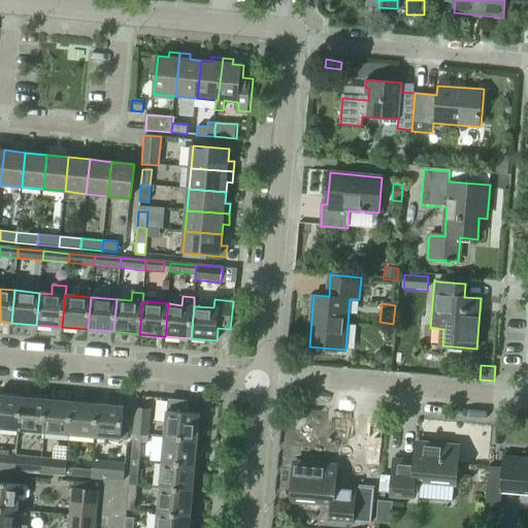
[(0,395),(0,427),(19,429),(22,397),(0,395)]
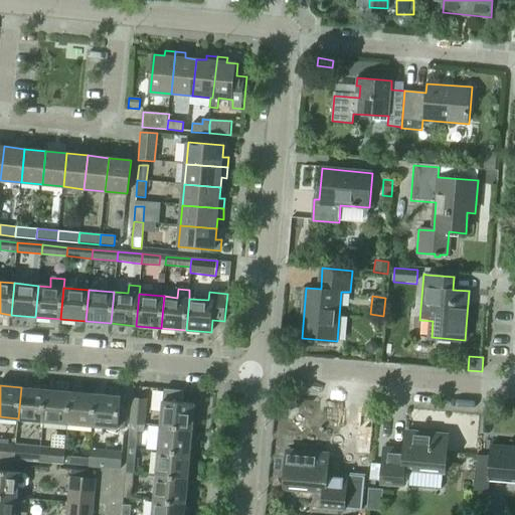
[(21,387),(18,418),(19,418),(28,419),(43,420),(46,390),(21,387)]
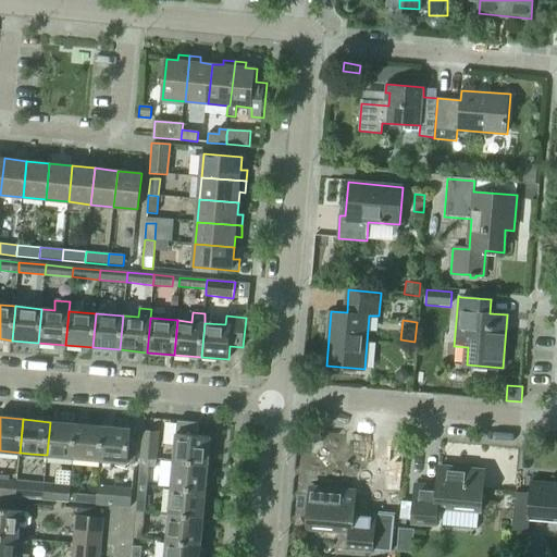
[(209,463),(211,436),(198,435),(199,423),(177,421),(174,460),(209,463)]
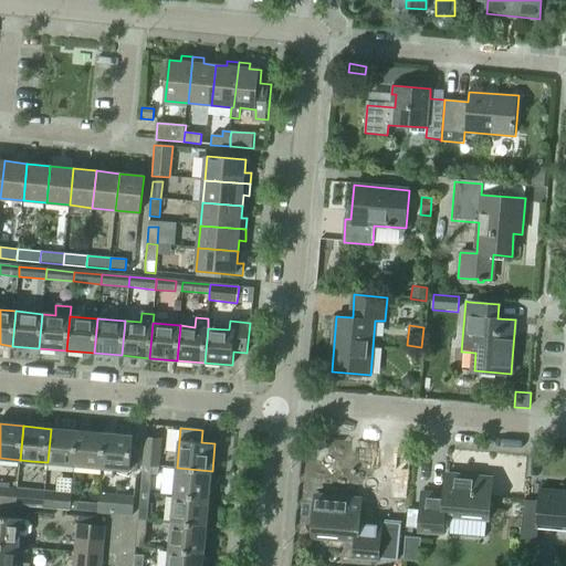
[(51,429),(48,462),(75,465),(79,431),(51,429)]
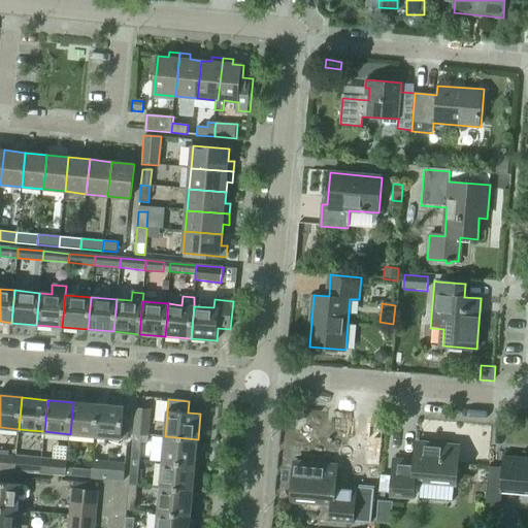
[(73,402),(70,434),(95,436),(98,404),(73,402)]
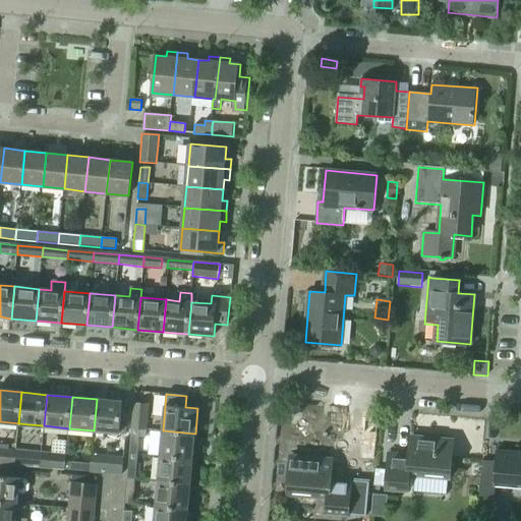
[(97,399),(94,430),(97,430),(96,438),(102,439),(103,431),(120,432),(123,402),(97,399)]
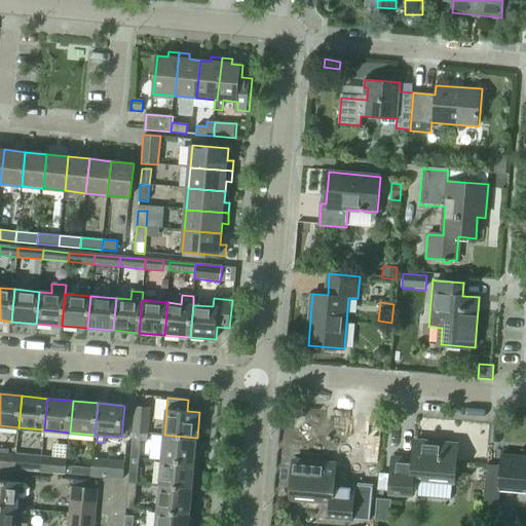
[(148,434),(150,408),(137,406),(135,433),(148,434)]
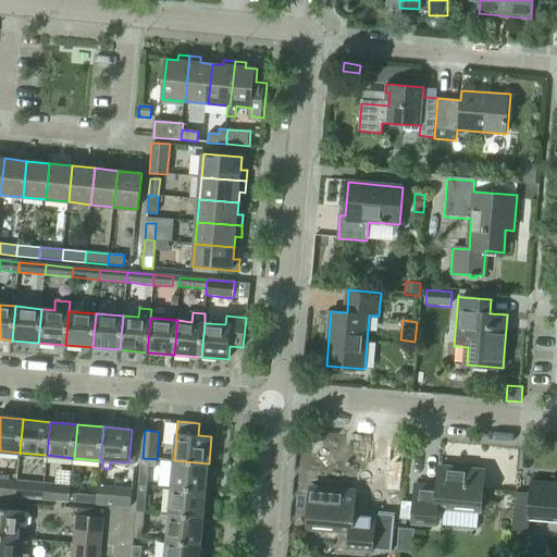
[(392,456),(404,457),(405,441),(393,440),(392,456)]
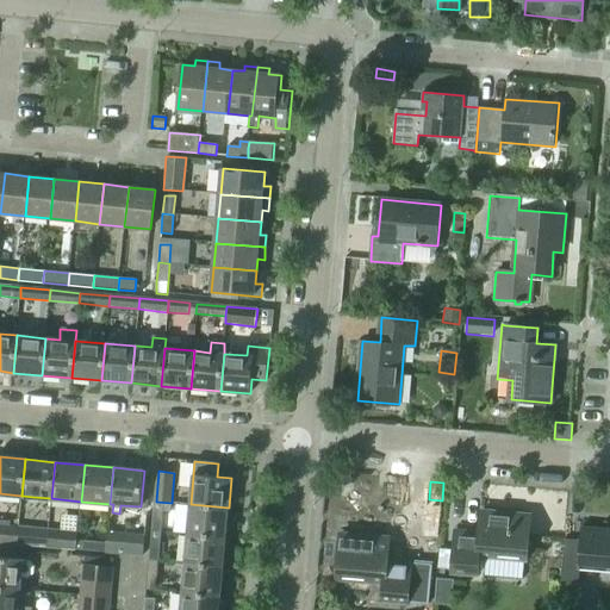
[(225,537),(229,508),(191,504),(188,534),(225,537)]
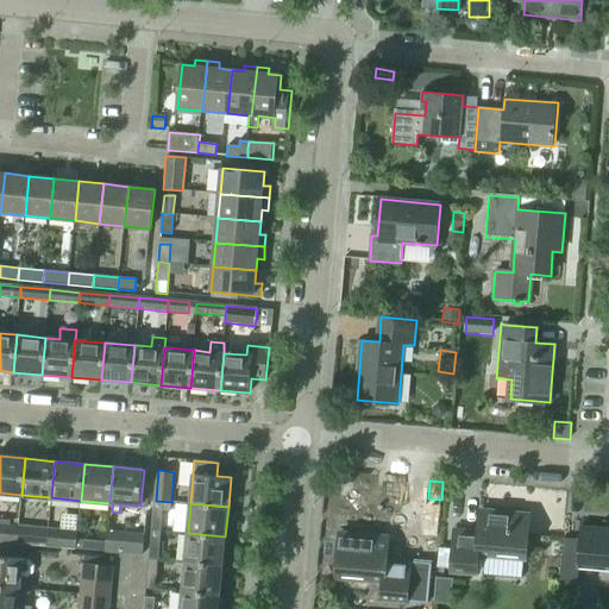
[(161,532),(163,509),(152,509),(151,531),(161,532)]
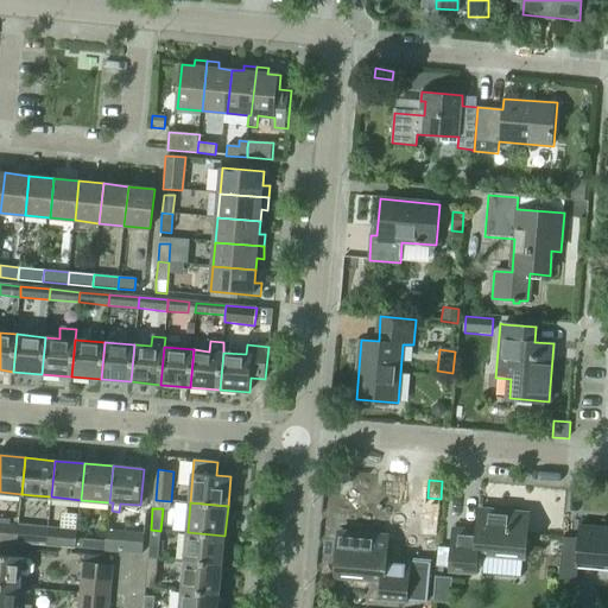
[(455,530),(451,571),(476,574),(479,555),(485,555),(482,575),(520,578),(521,558),(525,558),(530,513),(481,508),(479,532),(455,530)]
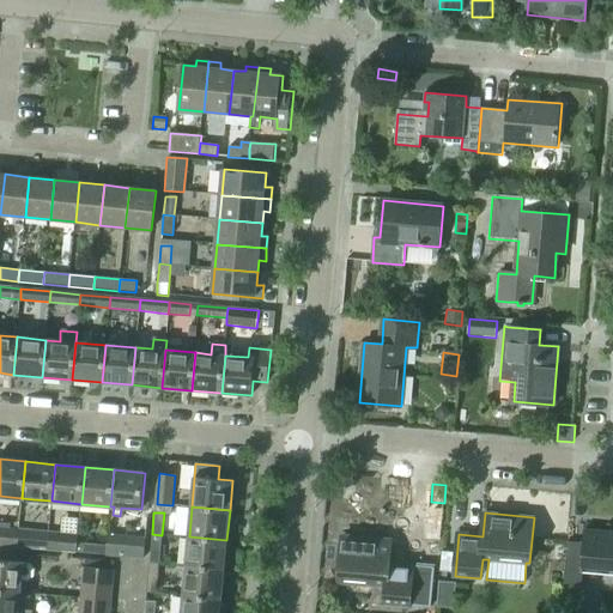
[(0,528),(0,546),(17,547),(18,536),(18,530),(0,528)]
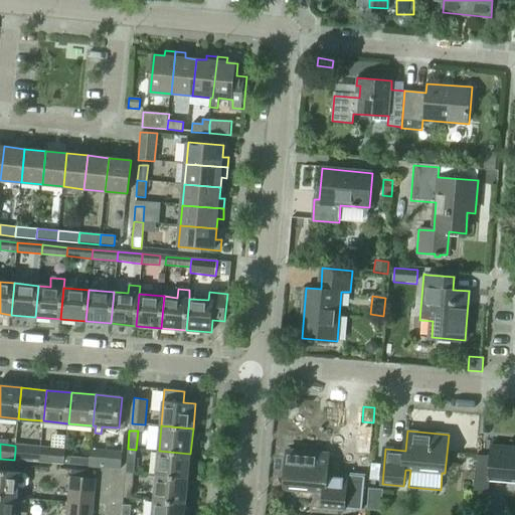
[(15,451),(14,460),(39,463),(40,453),(40,448),(15,446),(15,451)]
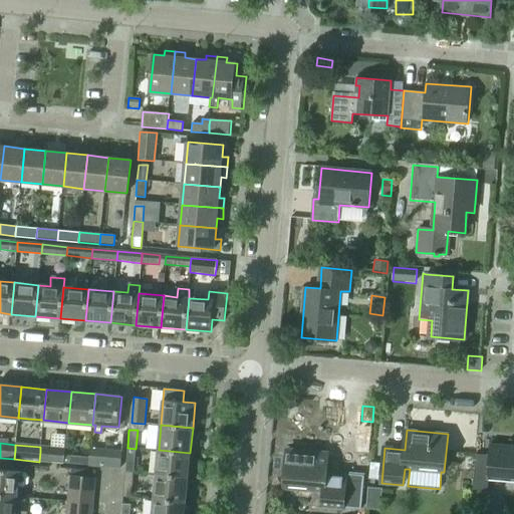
[(513,482),(513,446),(491,445),(490,455),(477,454),(474,492),(488,493),(489,480),(513,482)]
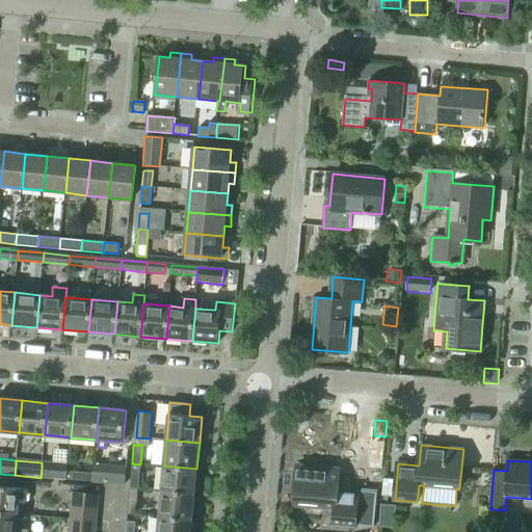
[(42,468),(41,478),(47,478),(67,480),(67,472),(68,464),(42,462),(42,468)]
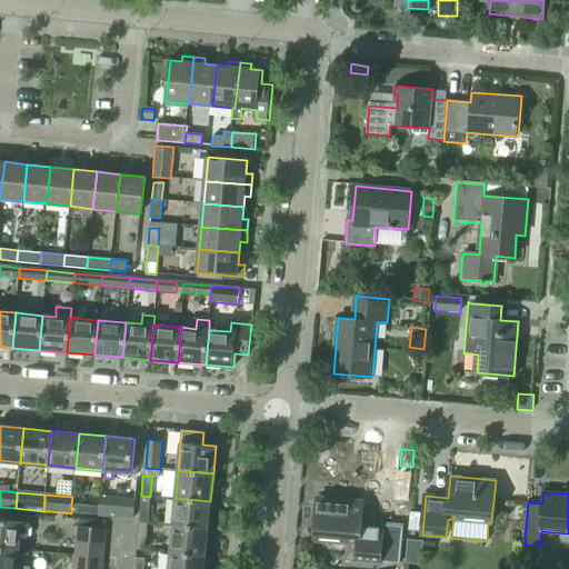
[(99,507),(98,516),(106,517),(132,519),(133,510),(135,500),(100,497),(99,507)]
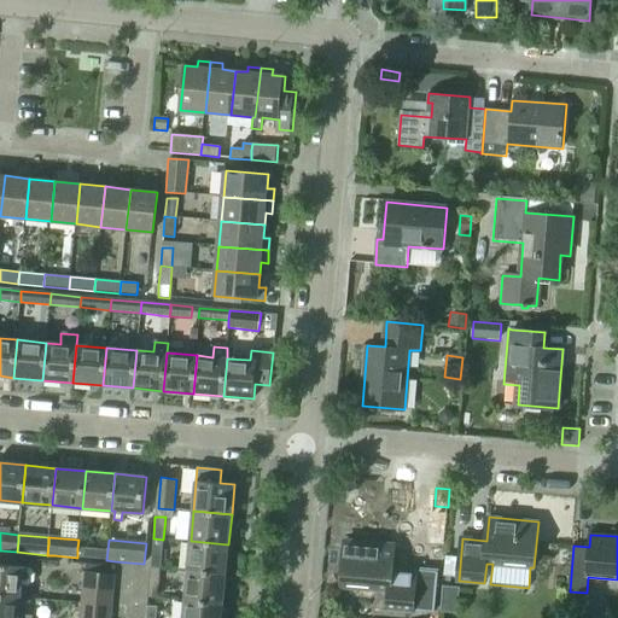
[(226,575),(228,544),(191,541),(188,571),(226,575)]
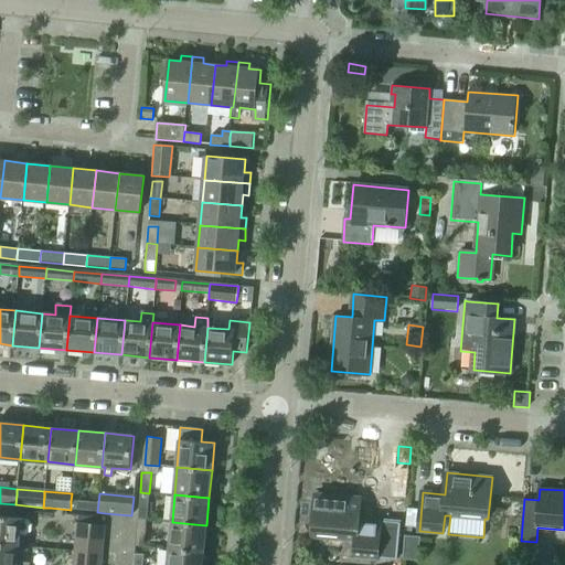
[(316,494),(312,535),(356,540),(355,557),(395,560),(398,523),(360,520),(361,498),(316,494)]
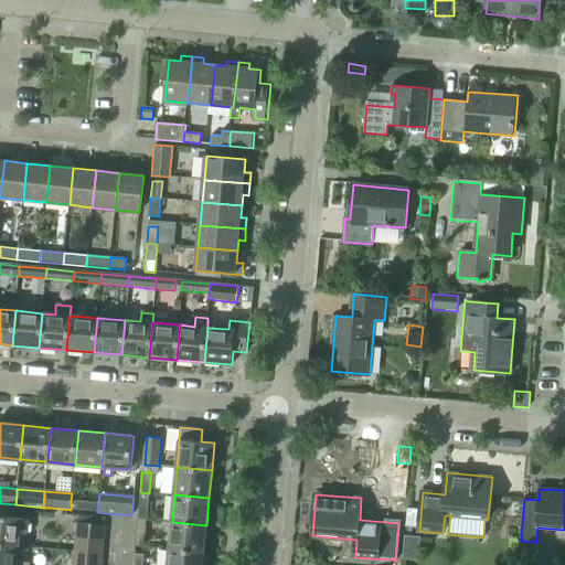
[(147,520),(149,500),(139,499),(138,519),(147,520)]
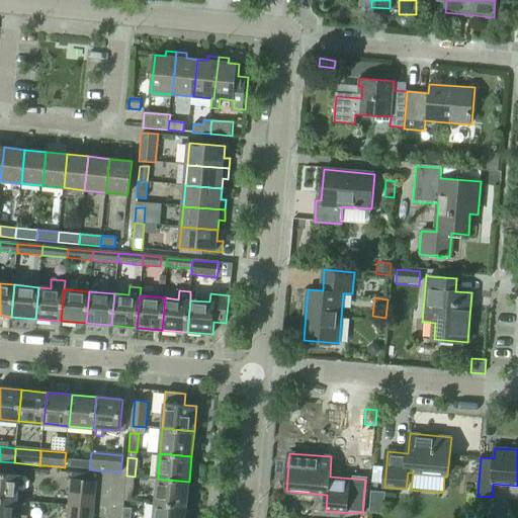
[(89,469),(90,461),(72,459),(71,467),(89,469)]
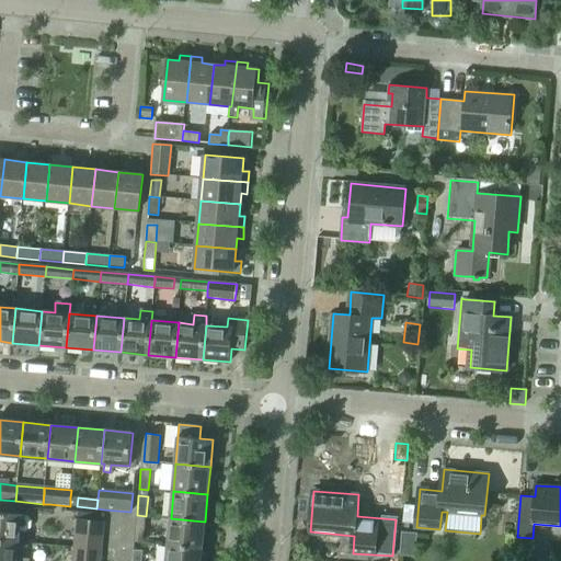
[(0,512),(0,539),(19,541),(20,533),(27,534),(32,529),(33,522),(29,517),(21,516),(21,514),(0,512)]
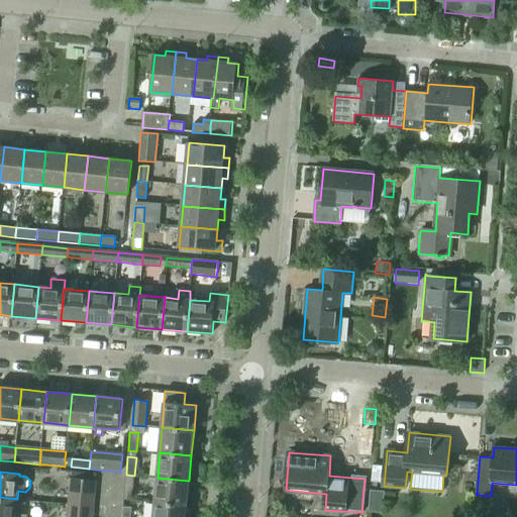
[(96,481),(96,475),(74,473),(73,479),(71,479),(70,493),(95,495),(96,481)]
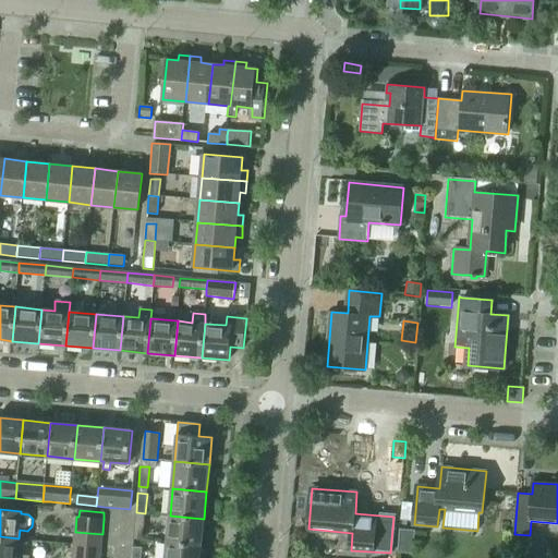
[(142,541),(145,513),(136,512),(133,540),(142,541)]
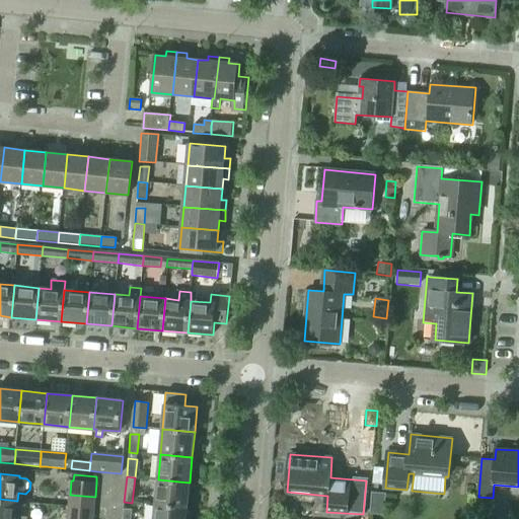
[(188,507),(190,483),(158,479),(156,505),(188,507)]
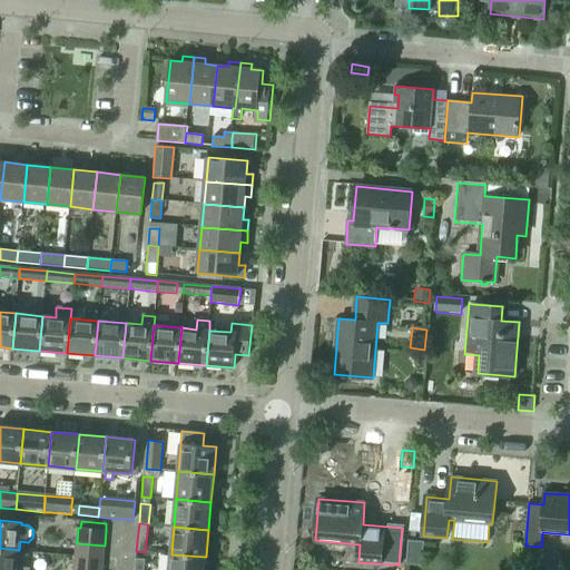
[(421,566),(423,542),(408,541),(405,564),(421,566)]
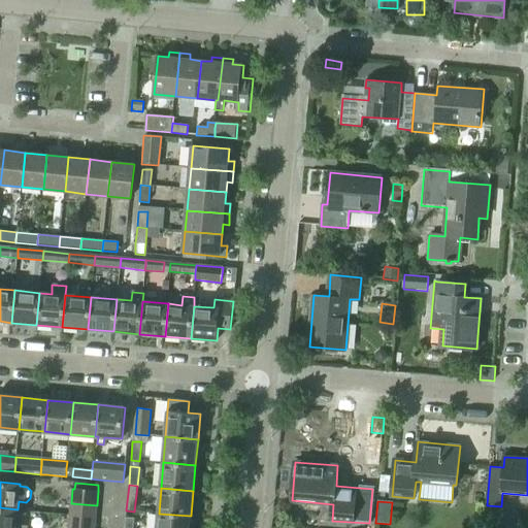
[(96,519),(97,505),(71,503),(70,517),(96,519)]
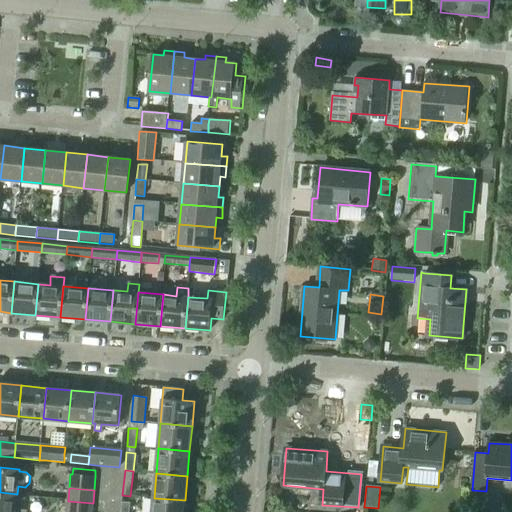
[(27,511),(16,511),(17,494),(0,492),(0,511),(27,511)]
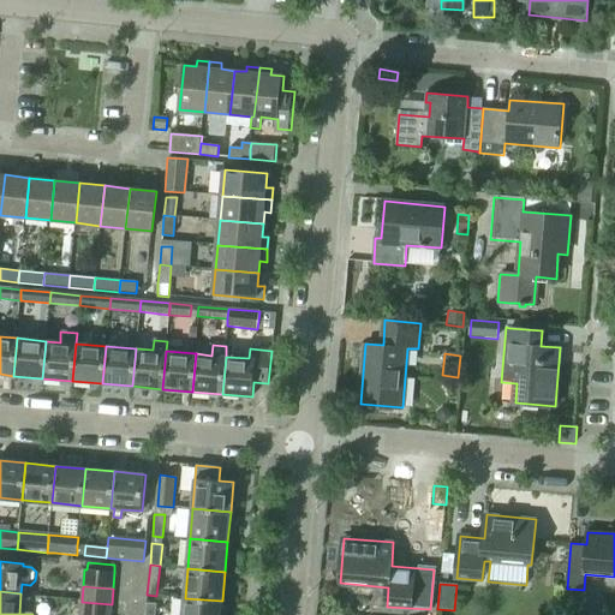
[(220,614),(222,601),(185,598),(183,614),(220,614)]
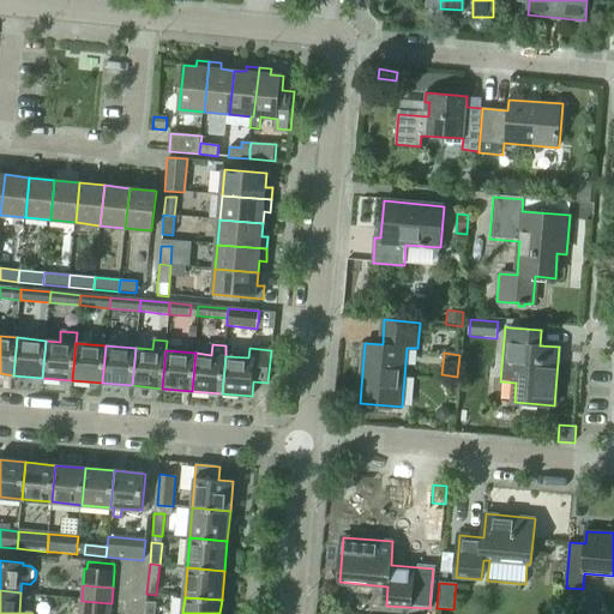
[(109,613),(112,603),(82,601),(79,613),(109,613)]
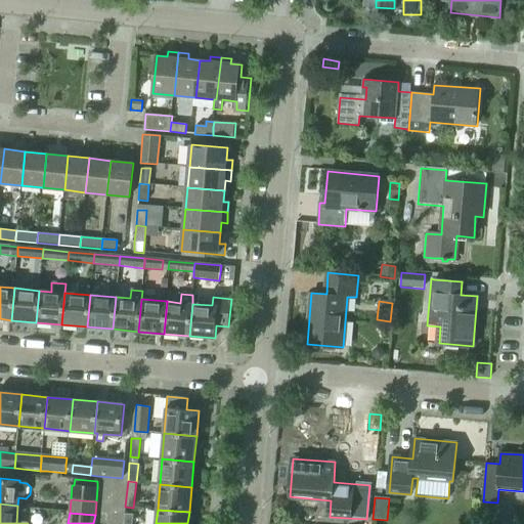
[(132,523),(133,515),(125,514),(123,523),(132,523)]
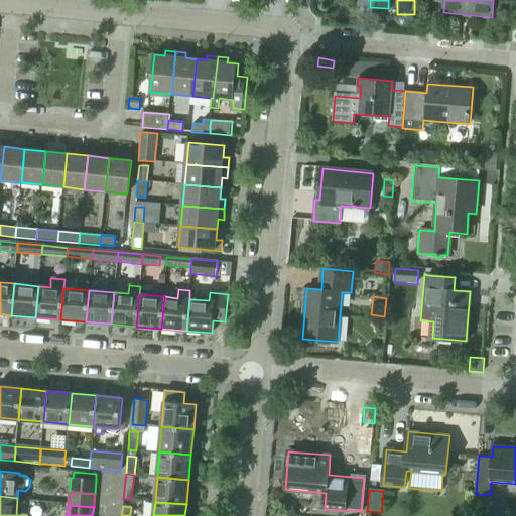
All buildings are outlined.
